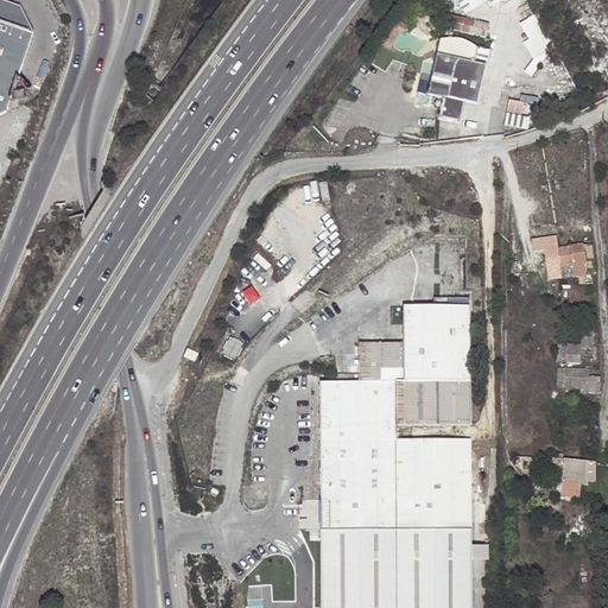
[(0,0),(0,111),(5,108),(30,32),(18,1),(12,0),(0,0)]
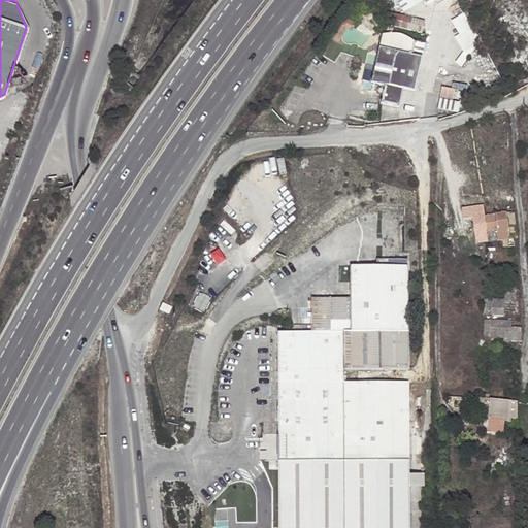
[(395,0),(403,12),(424,0),(428,5),(437,0),(395,0)]
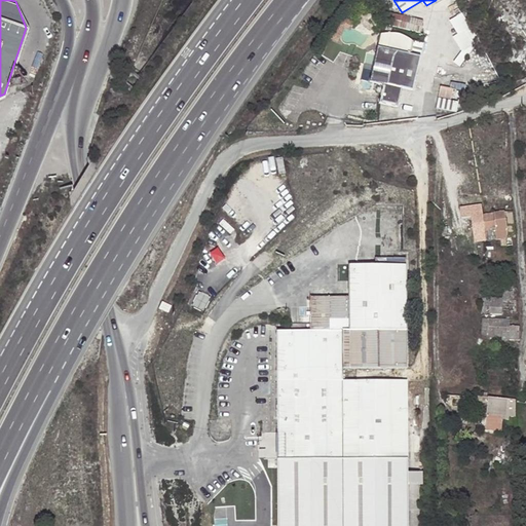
[(452,64),(459,67),(479,42),(461,12),(447,22),(455,35),(451,37),(460,51),(452,64)]
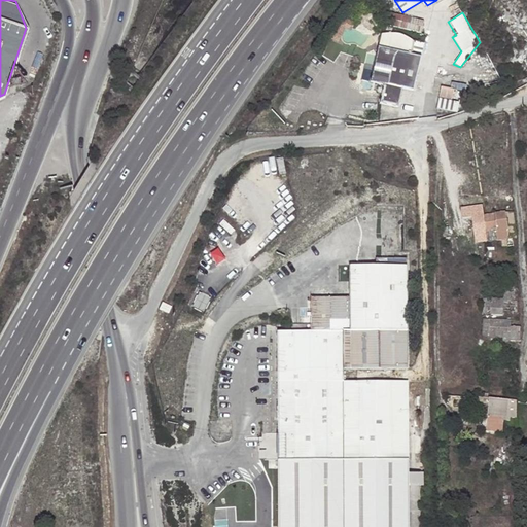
[(385,26),(422,35),(425,23),(388,14),(385,26)]
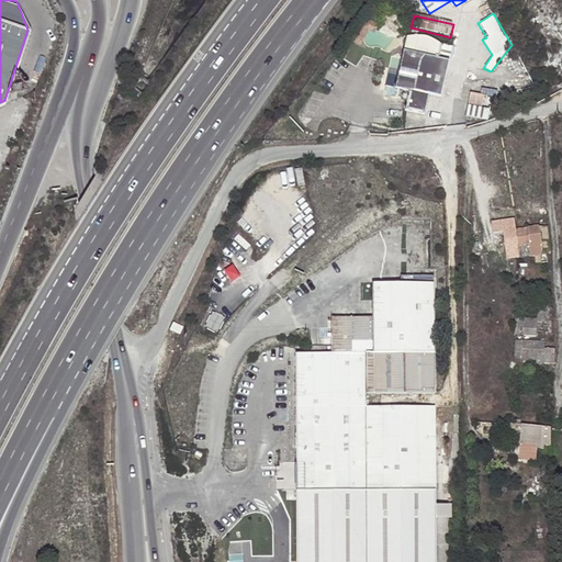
[(364,40),(367,34),(375,31),(372,22),(360,26),(351,45),(361,48),(364,40)]
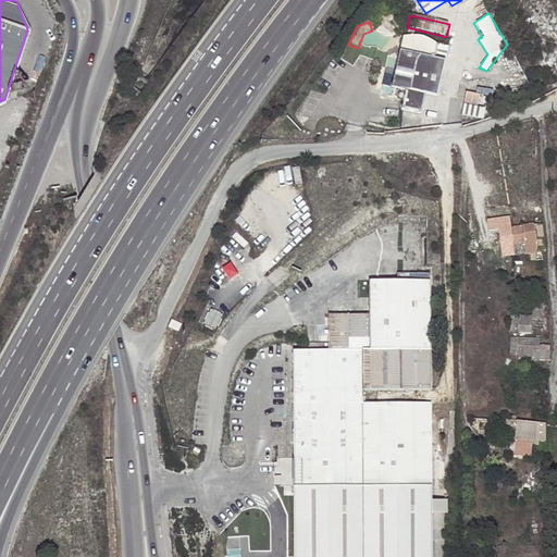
[(433,59),(436,44),(433,41),(426,37),(422,36),(419,35),(413,35),(409,35),(404,36),(401,37),(392,86),(405,89),(400,111),(420,115),(424,95),(436,97),(444,61),(433,59)]
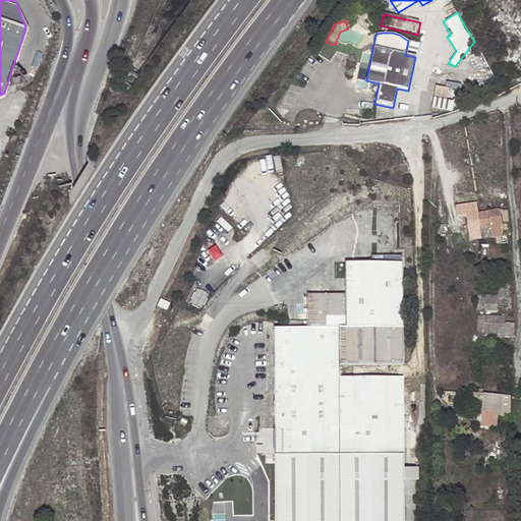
[(505,212),(476,216),(477,229),(501,227),(507,226),(505,212)]
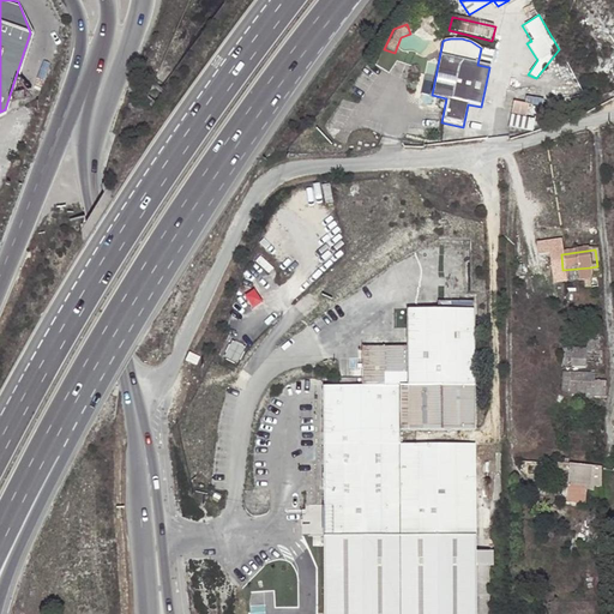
[(563,270),(561,254),(549,257),(553,272),(563,270)]
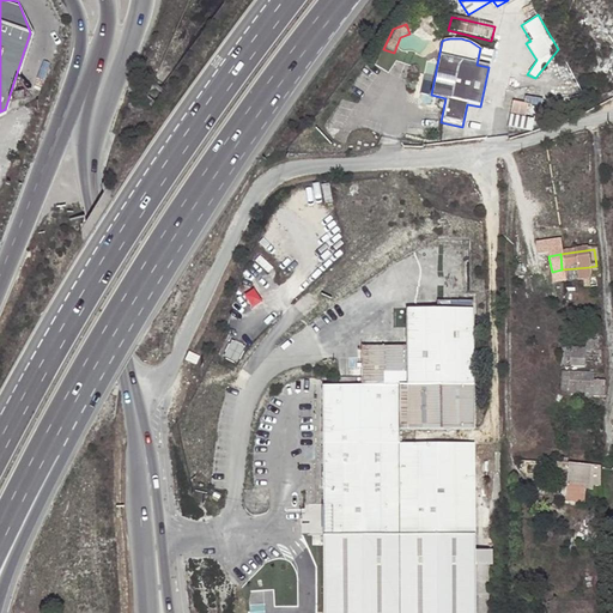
[(596,266),(589,267),(588,281),(598,280),(596,266)]
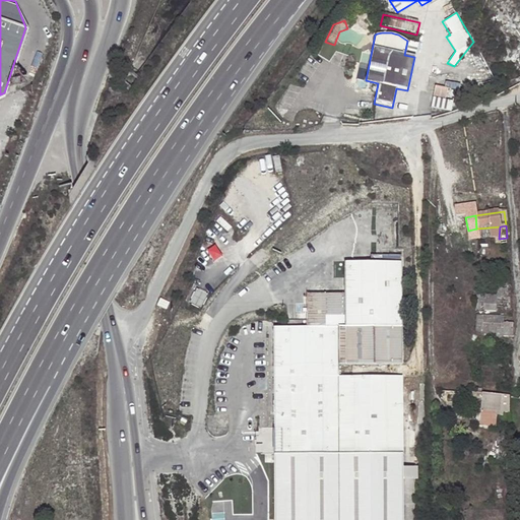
[(500,226),(476,229),(476,241),(493,239),(499,239),(500,226)]
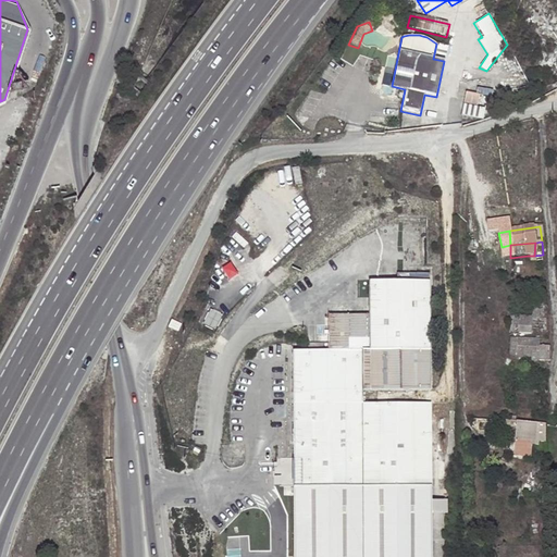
[(329,312),(330,349),(381,348),(433,348),(430,281),(372,280),(371,311),(329,312)]
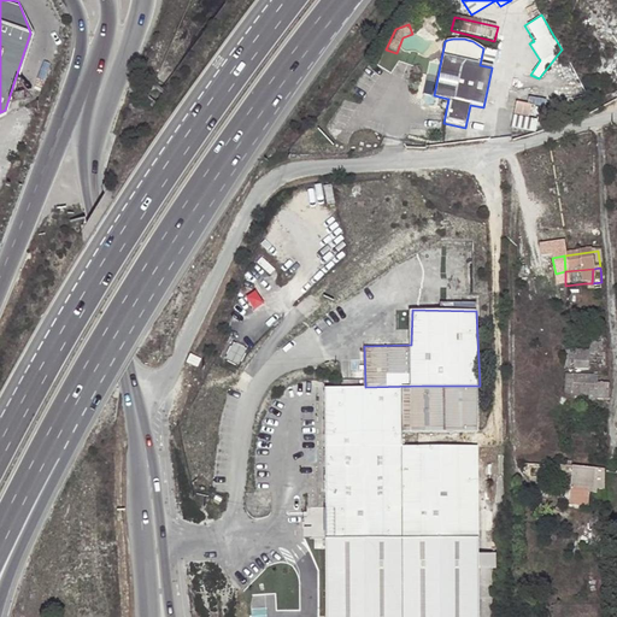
[(230,345),(222,363),(234,369),(242,350),(230,345)]
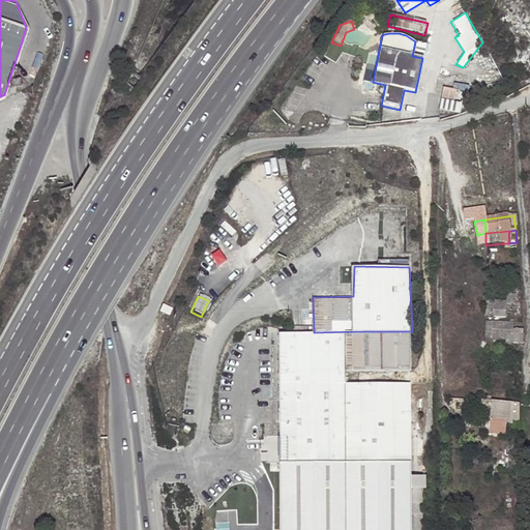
[(488,316),(489,299),(480,299),(479,315),(488,316)]
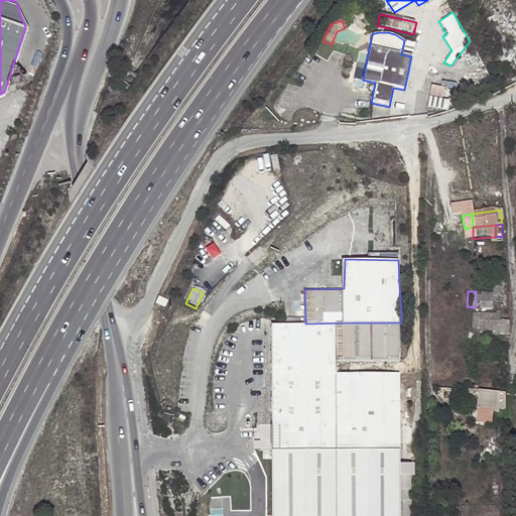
[(488,292),(476,291),(475,307),(487,307),(488,292)]
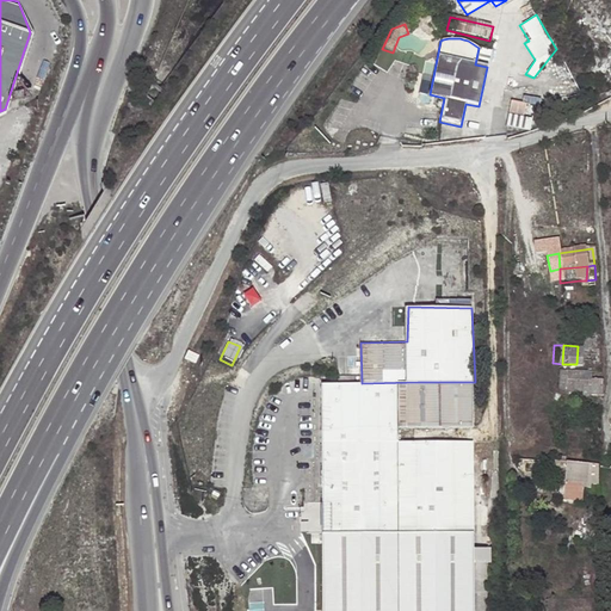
[(597,362),(597,350),(584,349),(584,362),(597,362)]
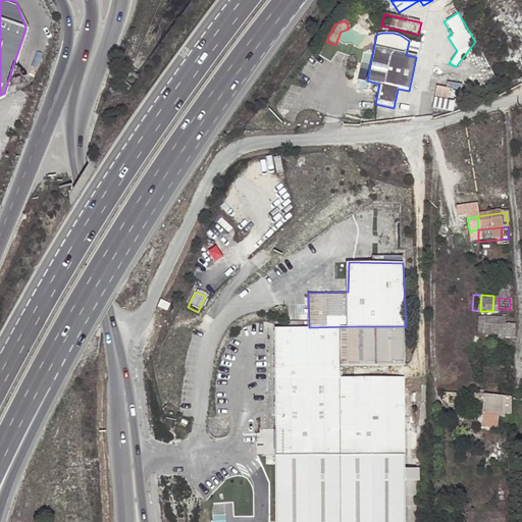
[(170,304),(160,300),(156,307),(166,311),(170,304)]
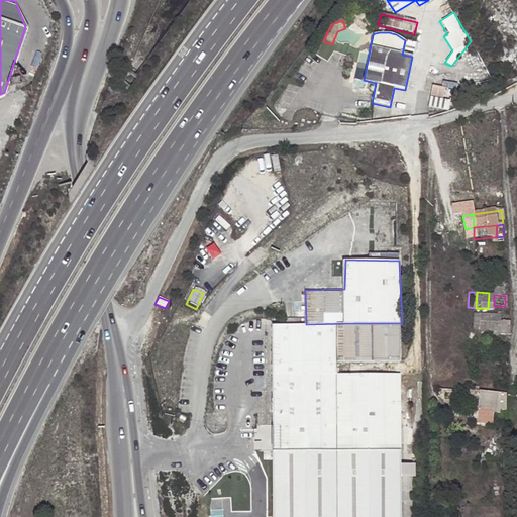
[(505,333),(505,318),(498,319),(498,312),(476,312),(477,330),(487,330),(493,330),(497,330),(498,333),(505,333)]
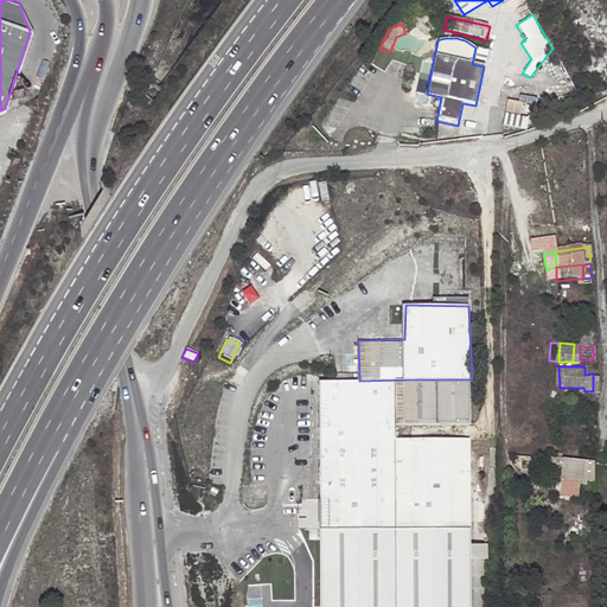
[(320,382),(321,523),(472,522),(472,439),(417,439),(417,423),(471,425),(472,379),(415,379),(359,381),(320,382)]
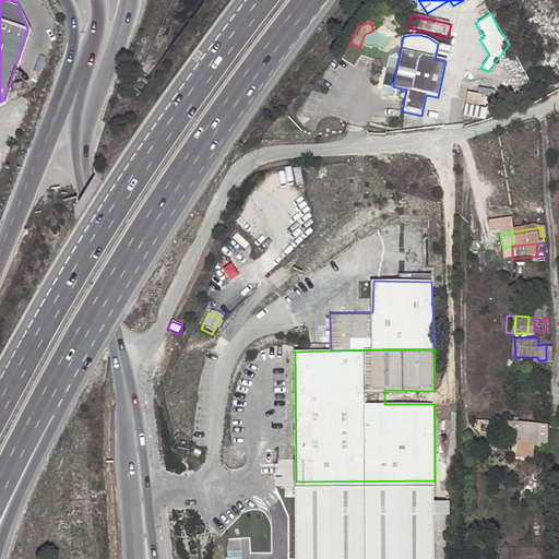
[(547,437),(547,425),(516,423),(516,437),(516,453),(533,453),(533,440),(539,440),(539,437),(547,437)]
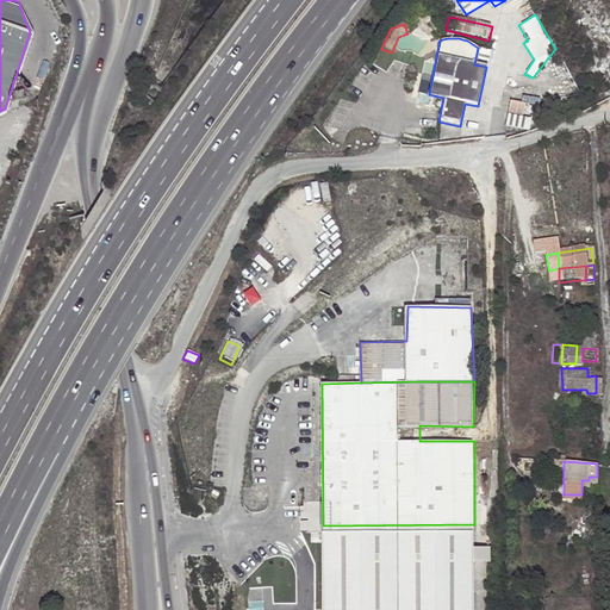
[(474,524),(323,526),(323,609),(472,609),(473,565),(473,549),(474,524)]
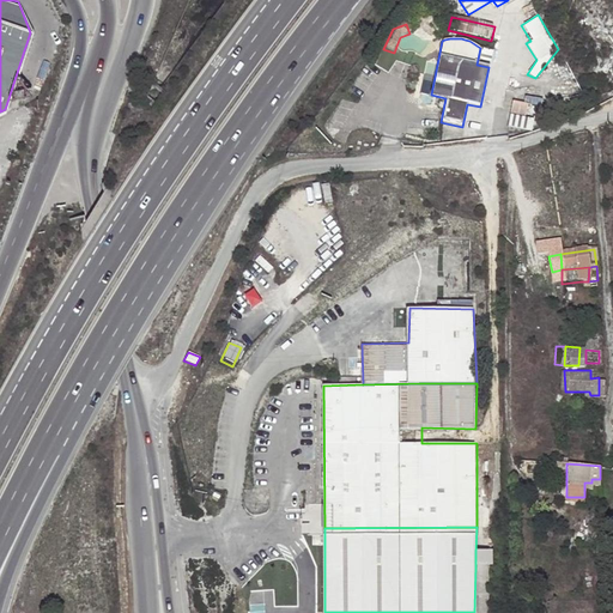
[(492,566),(492,552),(483,552),(475,552),(475,568),(483,566),(492,566)]
